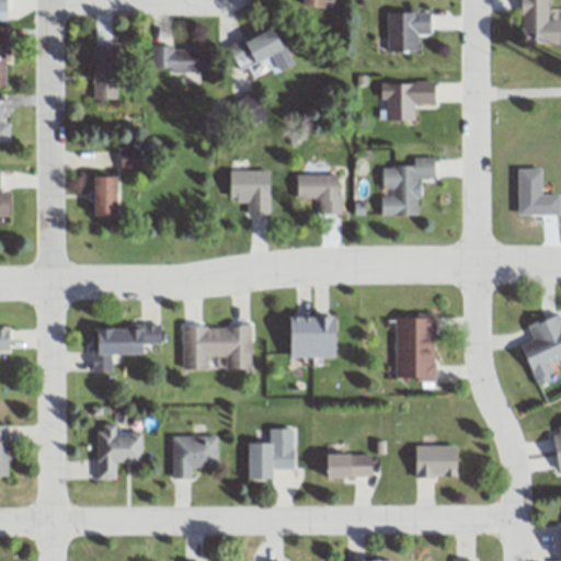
[(302,0),(301,7),(324,9),(324,0),(302,0)]
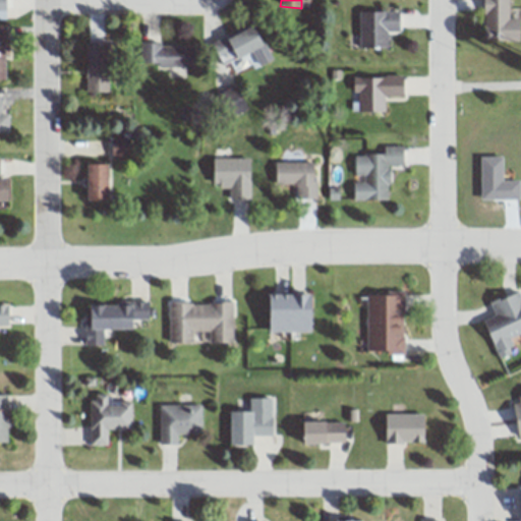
[(485,0),(511,0),(512,6),(520,5),(520,17),(519,18),(519,41),(485,41),(485,0)]
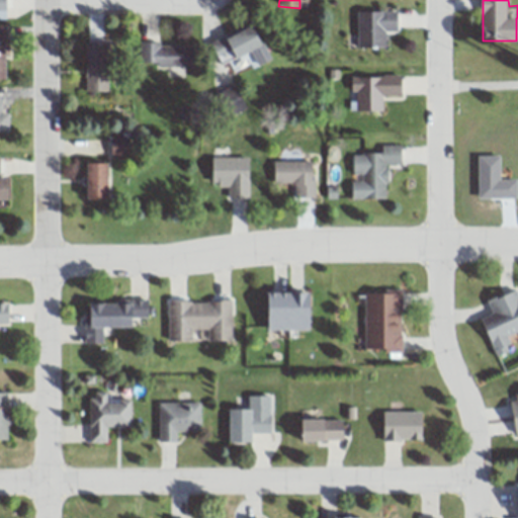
[(356,13),(356,49),(385,50),(386,35),(398,32),(398,11),(356,13)]
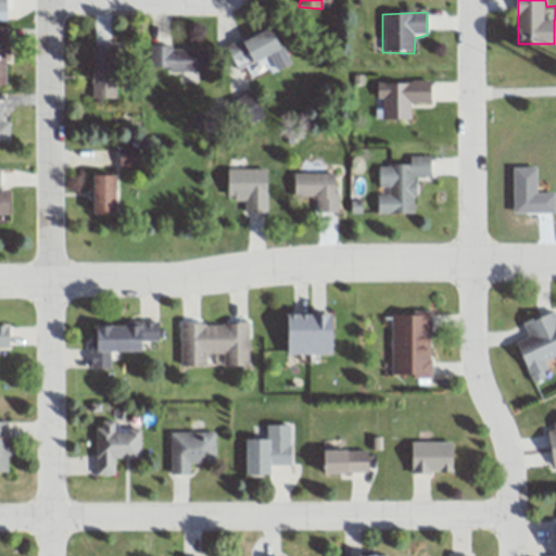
[(289,65),(272,26),(225,47),(236,70),(269,55),(276,71),(289,65)]
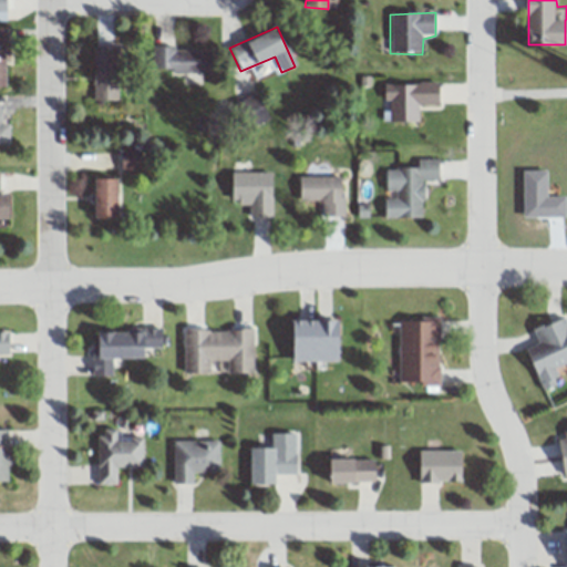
[(93,100),(117,100),(117,47),(93,47),(93,100)]
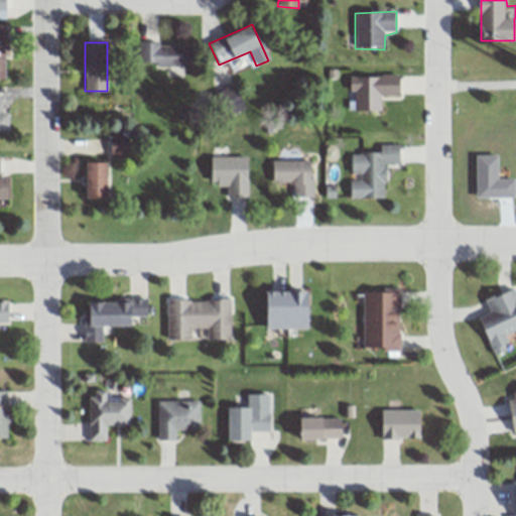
[(191,66),(192,44),(139,43),(139,65),(191,66)]
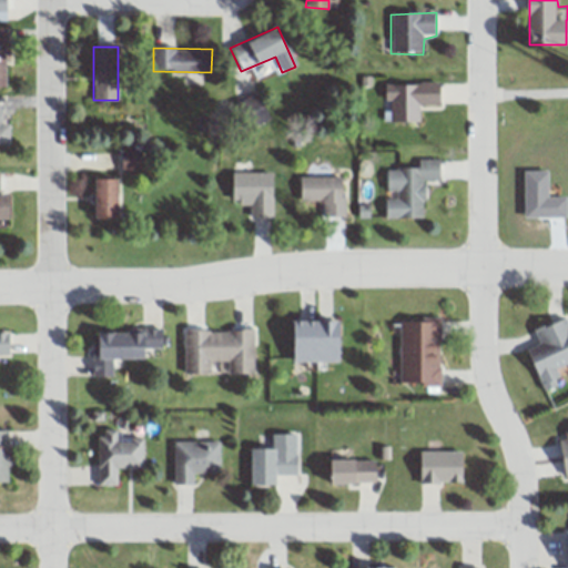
[(385,84),(407,85),(438,82),(440,107),(422,108),(422,123),(391,123),(391,102),(385,101),(385,84)]
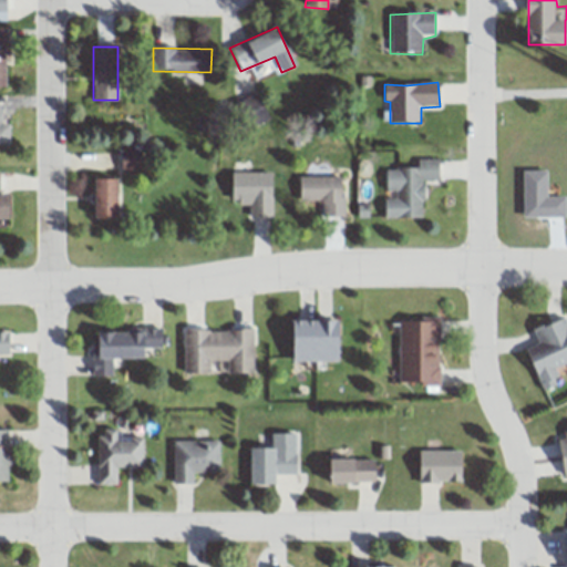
[(240,133),(269,119),(257,93),(227,109),(240,133)]
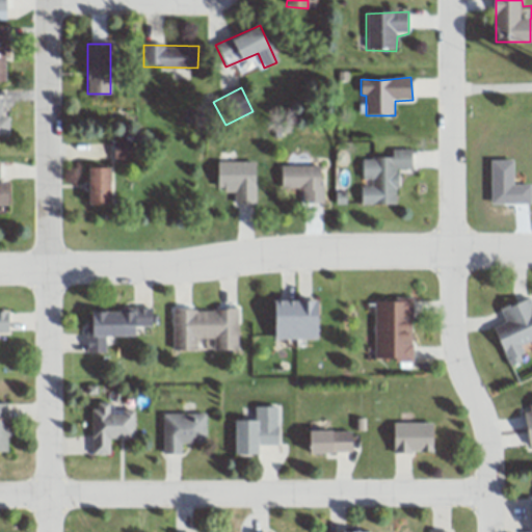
[(0,134),(8,135),(8,116),(0,115),(0,134)]
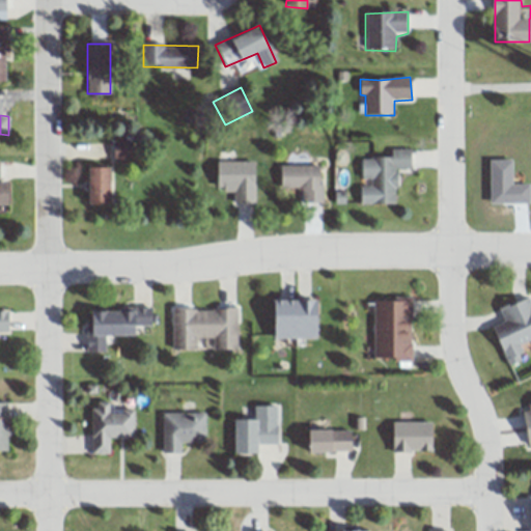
[(133,161),(133,141),(113,141),(113,161),(133,161)]
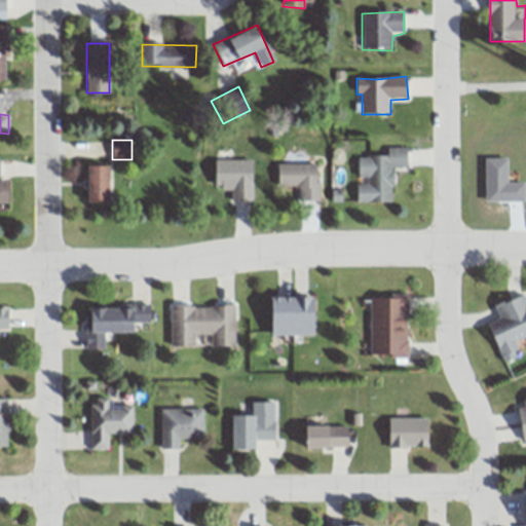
[(387,147),(409,148),(409,167),(392,171),(392,199),(357,201),(355,187),(367,186),(368,177),(359,176),(359,155),(384,154),(387,147)]
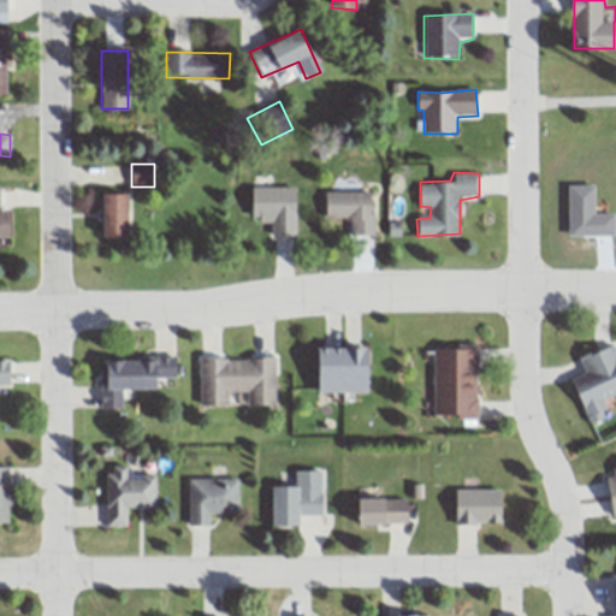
[(250,190),(296,187),(300,237),(270,237),(271,225),(259,223),(259,215),(248,220),(250,190)]
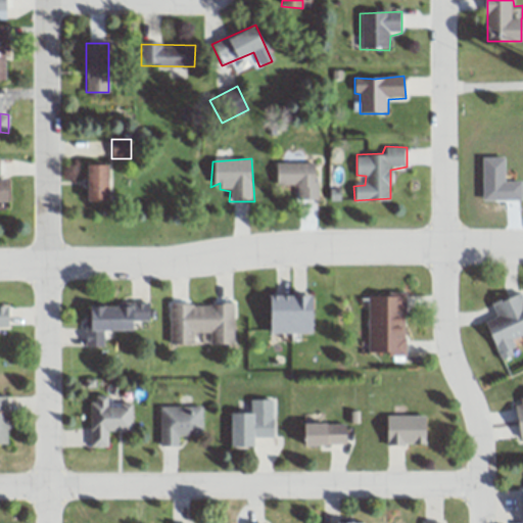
[(276,161),(314,162),(319,196),(295,200),(297,186),(274,184),(276,161)]
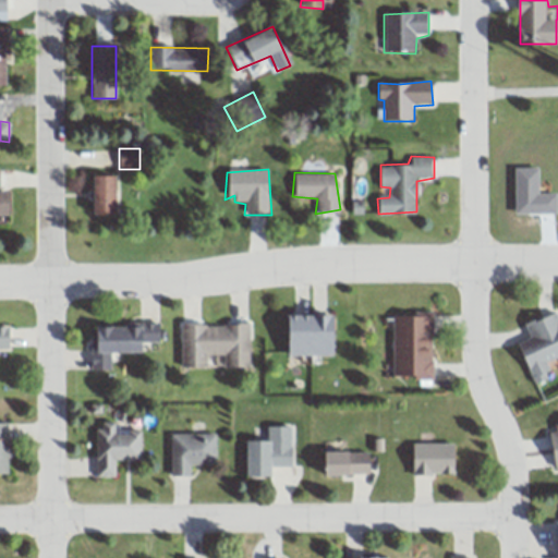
[(95,216),(118,216),(118,176),(95,176),(95,216)]
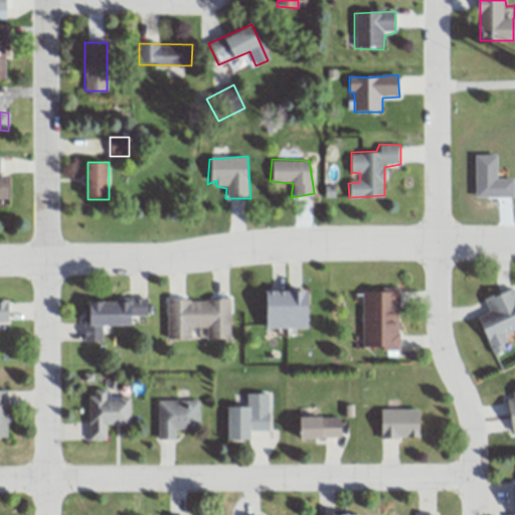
[(0,198),(10,198),(9,176),(0,175),(0,198)]
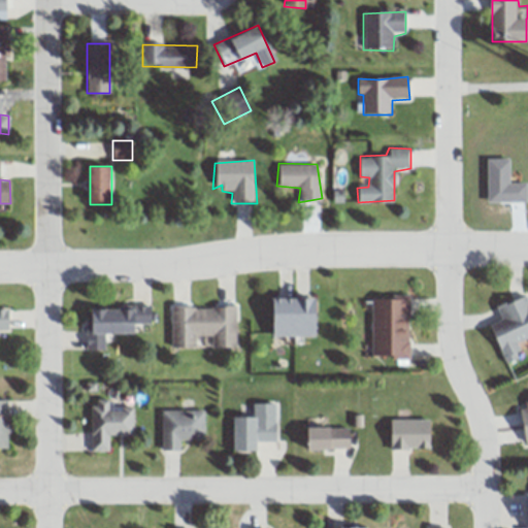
[(491,323),(502,359),(524,352),(521,339),(527,336),(527,297),(527,295),(495,305),(500,321),(491,323)]
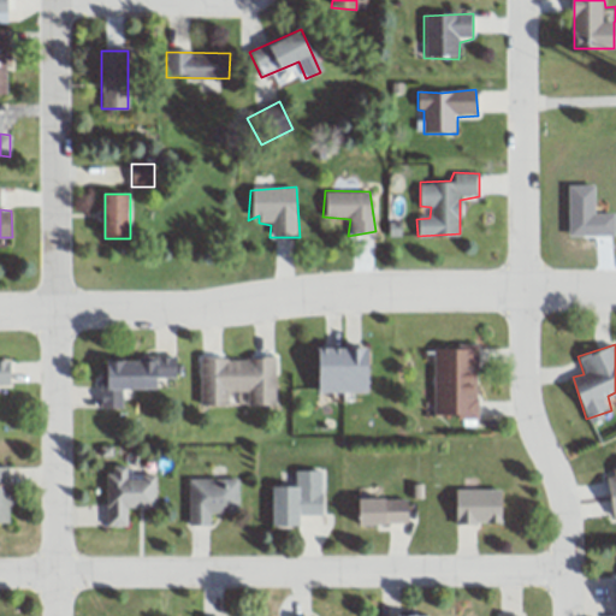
[(318,347),(318,392),(369,394),(373,349),(359,350),(359,362),(349,348),(339,350),(333,345),(318,347)]
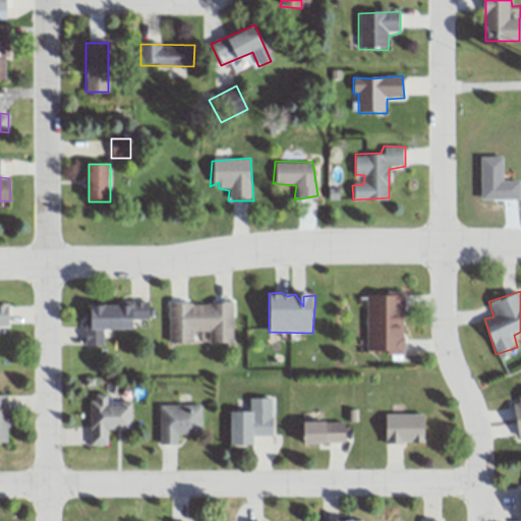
[(369,294),(403,293),(406,353),(384,351),(366,351),(369,294)]
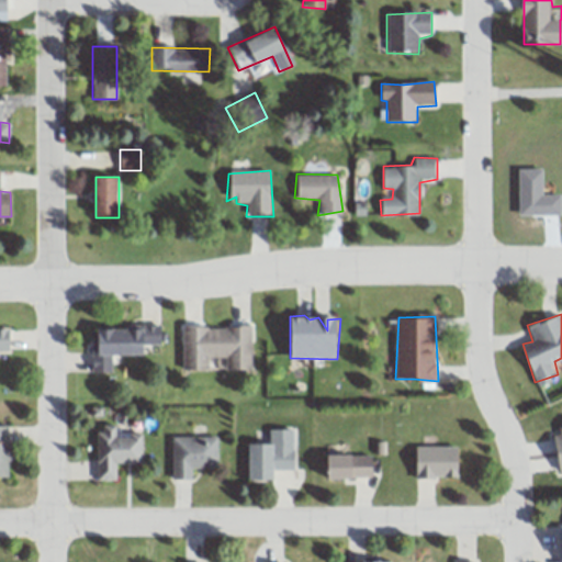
[(181,326),(179,372),(205,371),(209,360),(223,358),(224,369),(248,369),(250,322),(225,323),(227,329),(210,330),(206,325),(181,326)]
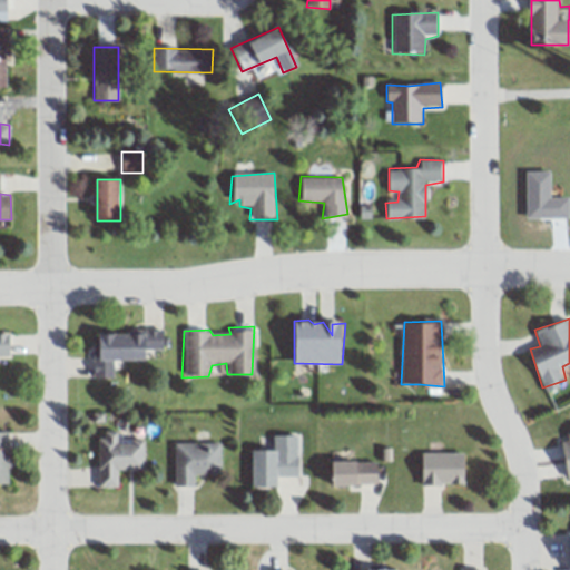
[(98,336),(91,379),(112,380),(114,364),(148,364),(153,354),(163,351),(161,328),(146,330),(120,333),(110,337),(98,336)]
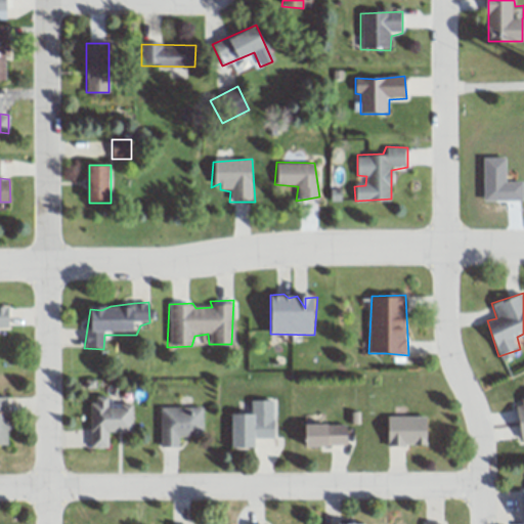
[(0,328),(9,328),(7,308),(0,309),(0,328)]
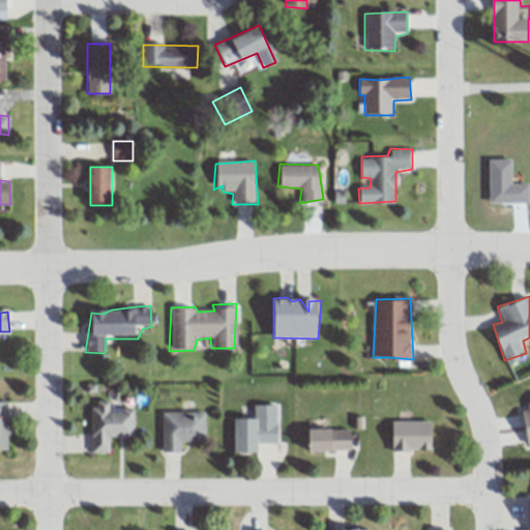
[(0,401),(8,401),(8,416),(7,437),(7,450),(0,449),(0,401)]
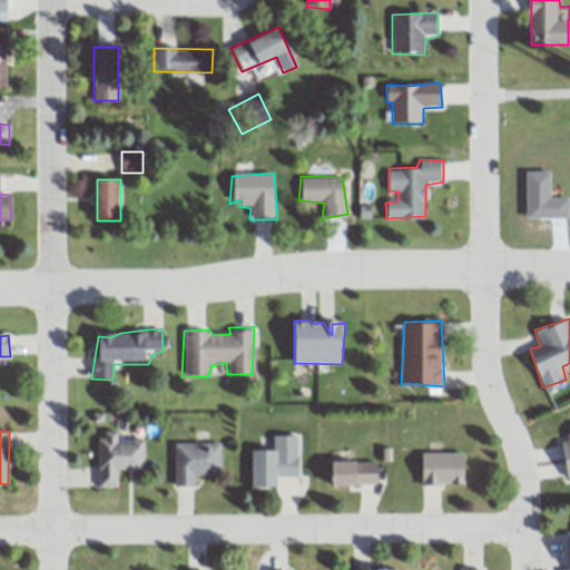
[(97,440),(97,488),(118,488),(116,464),(141,470),(141,440),(119,443),(116,432),(101,432),(104,440),(97,440)]
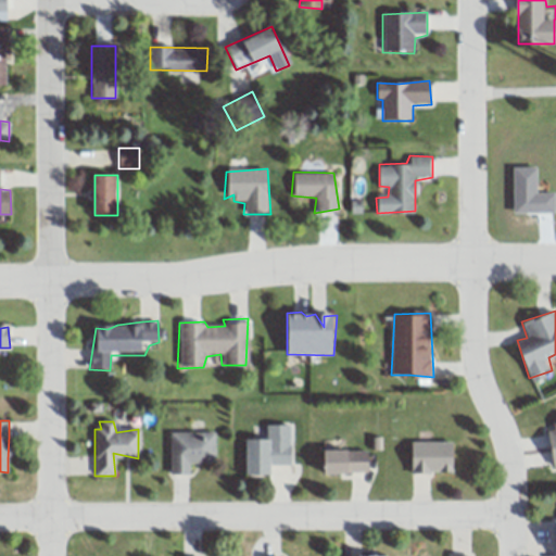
[(264,424),(288,424),(292,463),(270,464),(273,475),(244,471),(242,439),(266,437),(264,424)]
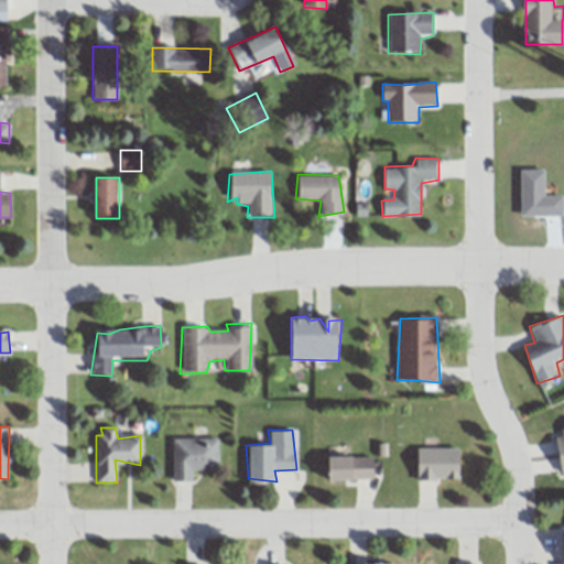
[(172,438),(172,480),(192,480),(192,472),(207,468),(216,469),(217,438),(172,438)]
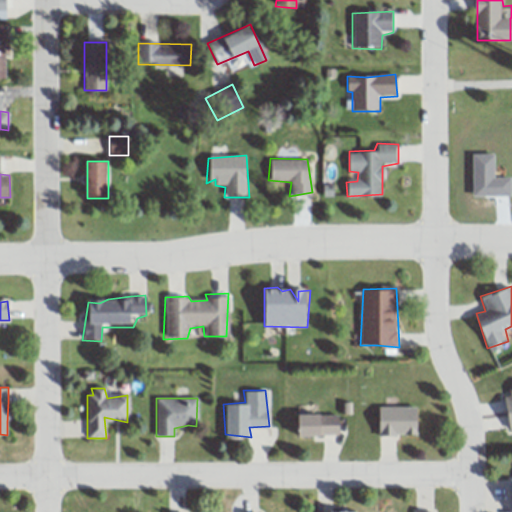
[(378,407),(416,405),(417,435),(378,435),(378,407)]
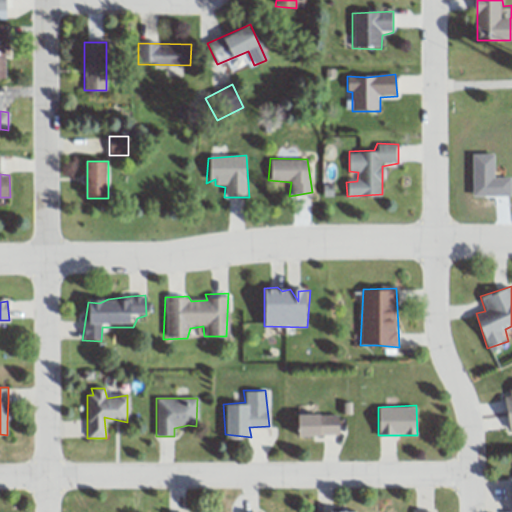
[(298,414),(336,415),(341,424),(338,434),(297,436),(298,414)]
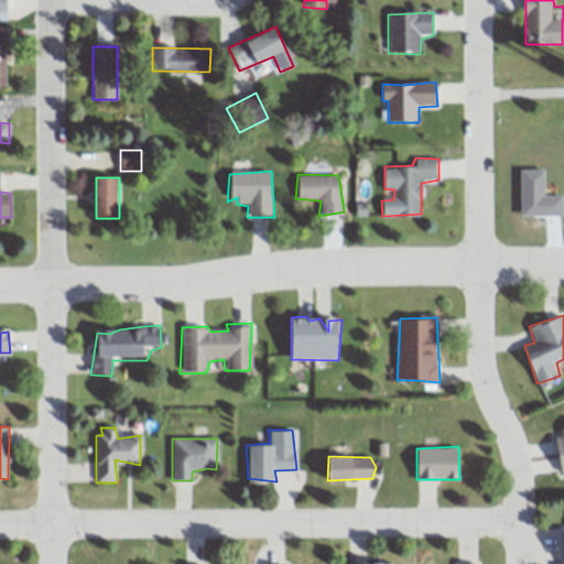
[(384,562),(390,562),(390,563),(344,563),(343,551),(357,553),(377,560),(384,562)]
